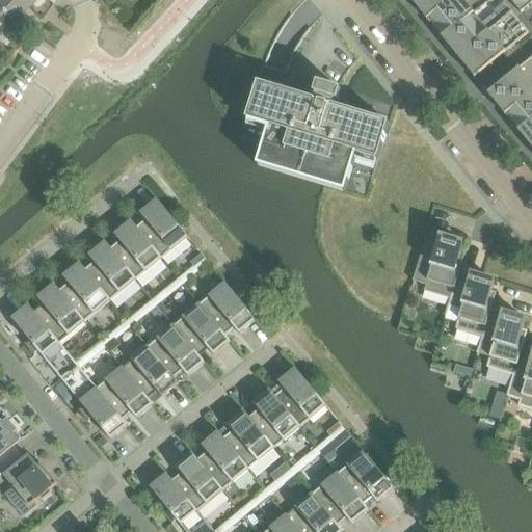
[(0,0),(0,14),(11,26),(29,8),(20,0),(0,0)]
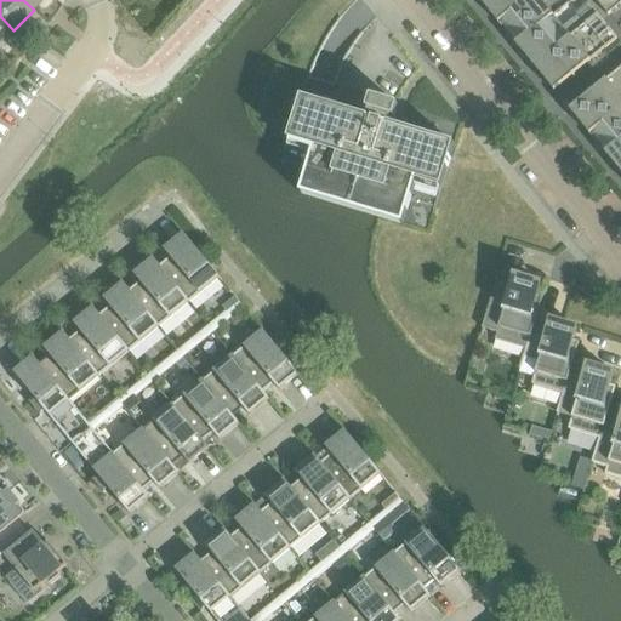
[(23,0),(34,10),(43,1),(44,0),(23,0)]
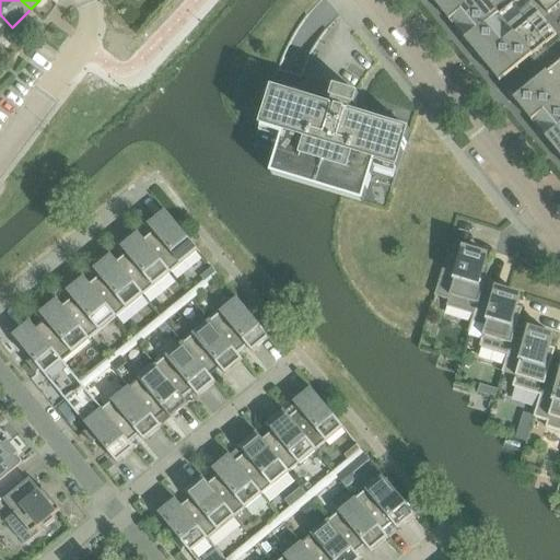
[(431,0),(448,20),(471,0),(431,0)]
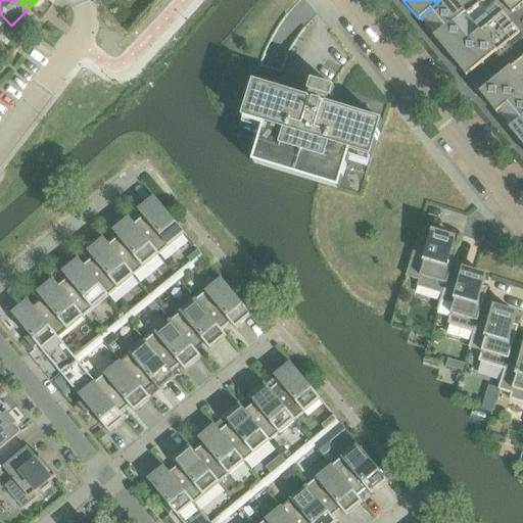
[(440,0),(419,18),(434,38),(465,12),(455,0),(440,0)]
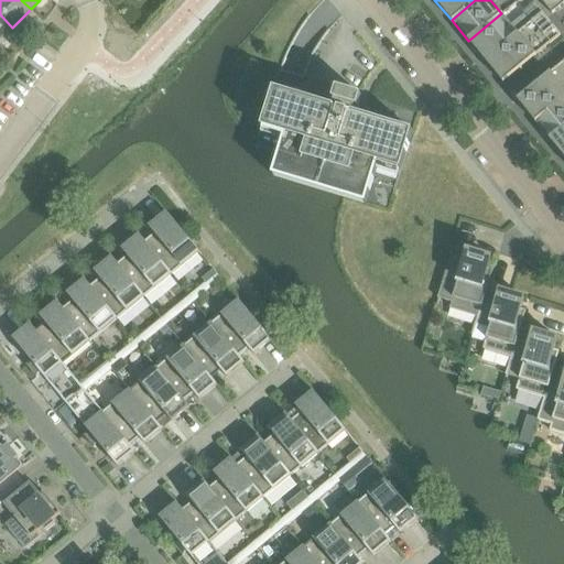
[(540,10),(531,0),(517,0),(517,1),(530,18),(540,10)]
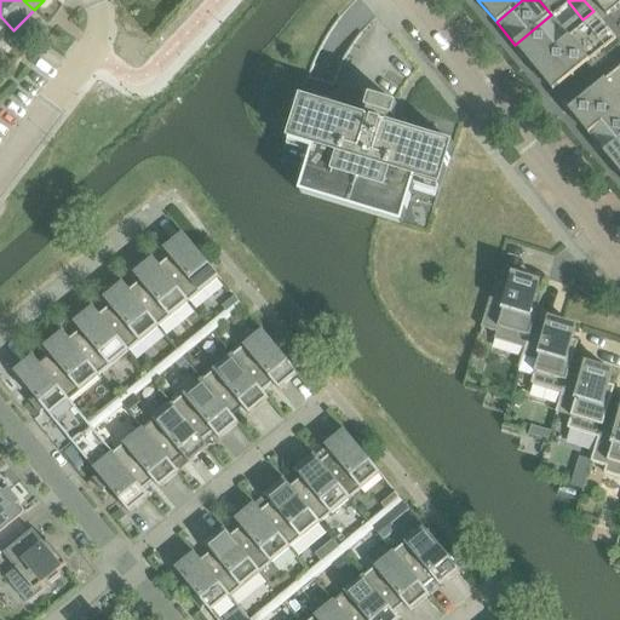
[(619,0),(593,0),(607,15),(619,3),(619,0)]
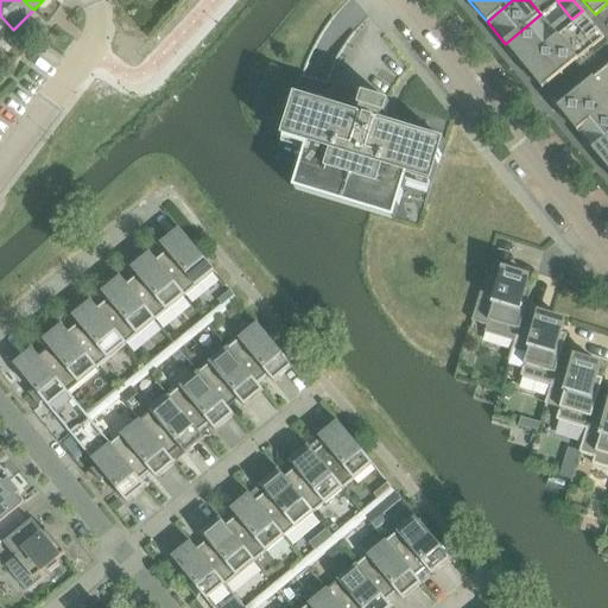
[(584,13),(558,36),(559,37),(524,67),(542,89),(605,38),(596,27),(584,37),(581,33),(593,24),(584,13)]
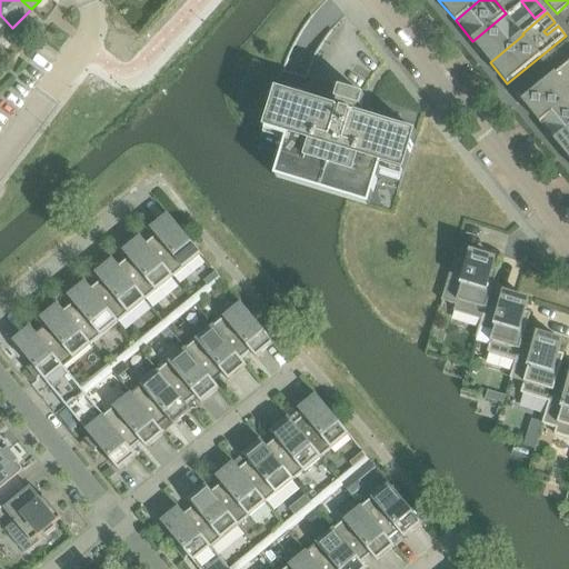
[(472,41),(490,62),(523,35),(522,33),(506,13),(472,41)]
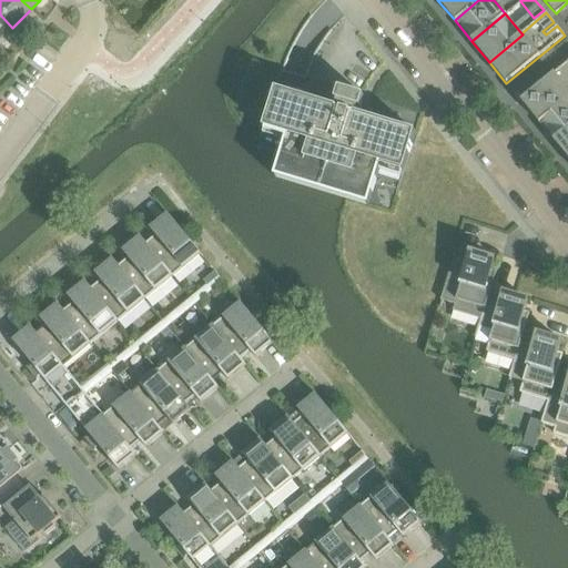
[(0,14),(0,40),(12,28),(0,14)]
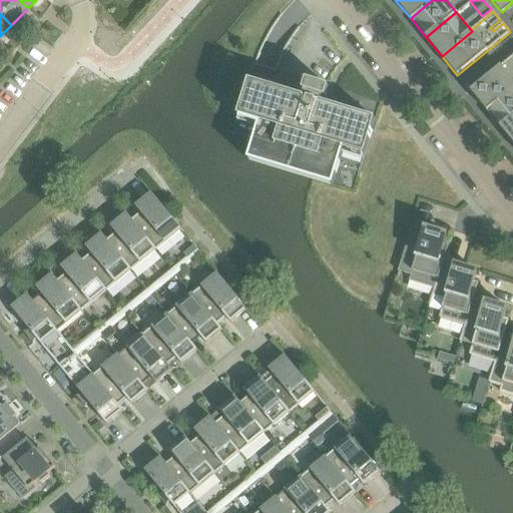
[(487,111),(512,89),(512,55),(470,90),(487,111)]
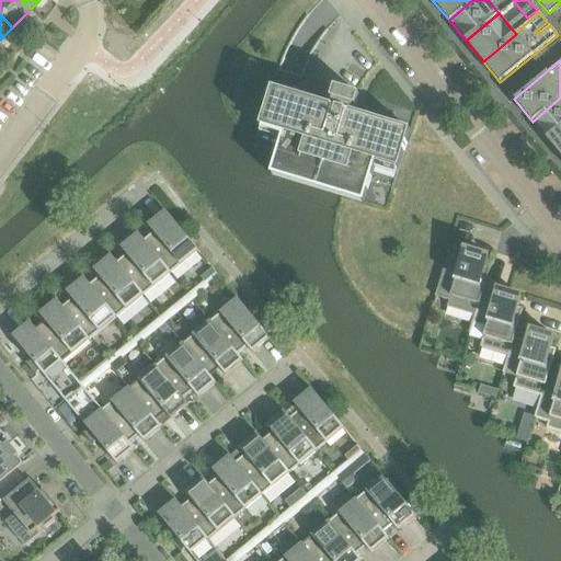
[(397,169),(399,169),(410,130),(272,89),(261,127),(262,128),(263,123),(285,129),(271,174),(364,203),(377,157),(399,163),(397,169)]
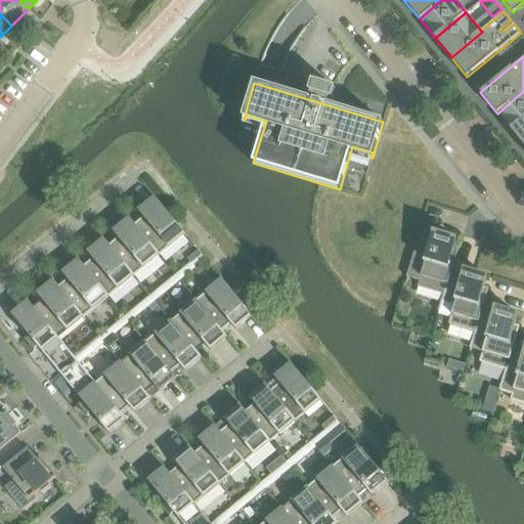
[(523,91),(497,114),(511,130),(523,118),(523,91)]
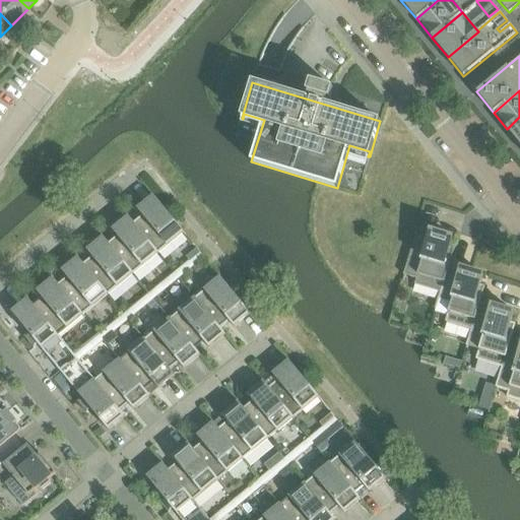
[(519,117),(507,129),(519,144),(519,117)]
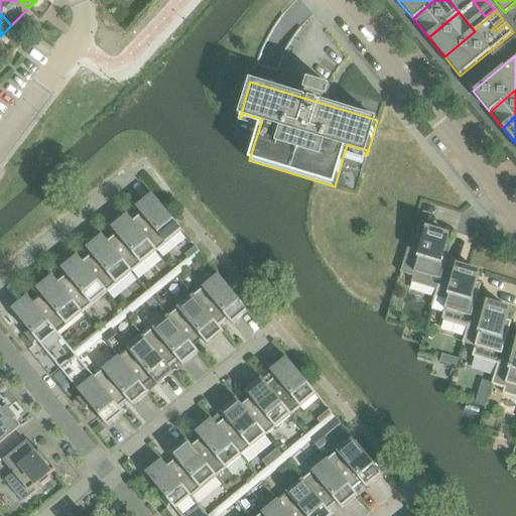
[(141,214),(132,221),(131,222),(156,251),(175,235),(181,230),(152,194),(136,208),(141,214)]
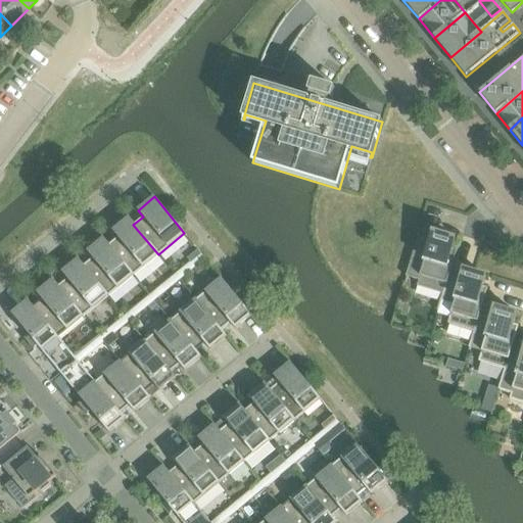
[(117,237),(108,244),(107,245),(133,276),(158,254),(133,225),(134,224),(129,218),(112,231),(117,237)]
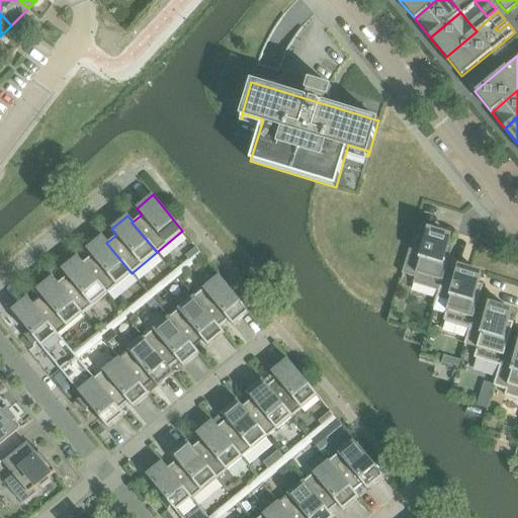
[(413,284),(439,291),(445,270),(446,271),(453,249),(447,247),(450,237),(429,230),(427,237),(415,234),(402,274),(415,278),(413,284)]
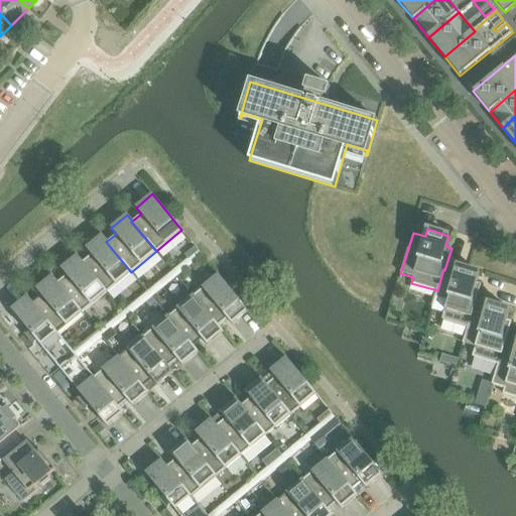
[(91,254),(83,262),(82,262),(106,292),(131,272),(106,242),(107,241),(102,235),(86,248),(91,254)]
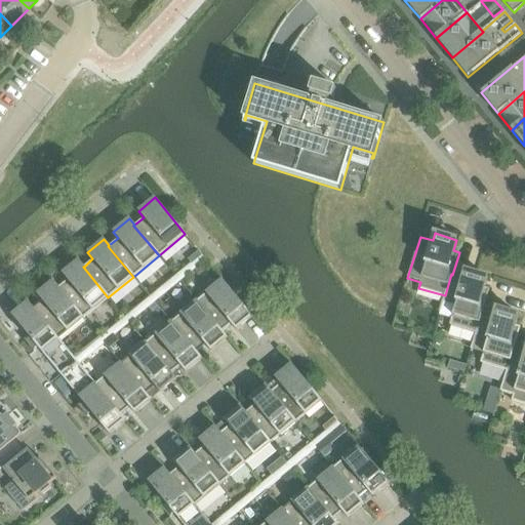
[(199,257),(187,267),(196,270),(204,264),(199,257)]
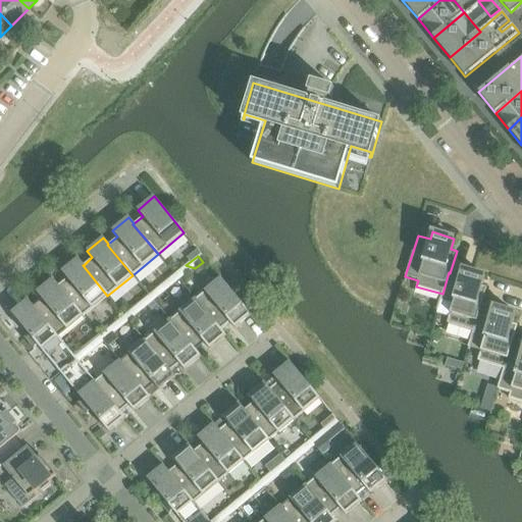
[(66,278),(58,285),(57,286),(82,316),(107,296),(83,265),(84,265),(77,258),(61,272),(66,278)]
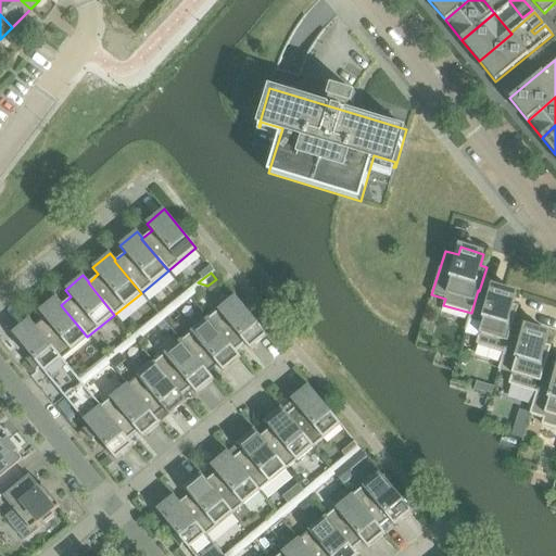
[(198,282),(186,292),(190,298),(191,299),(207,286),(198,282)]
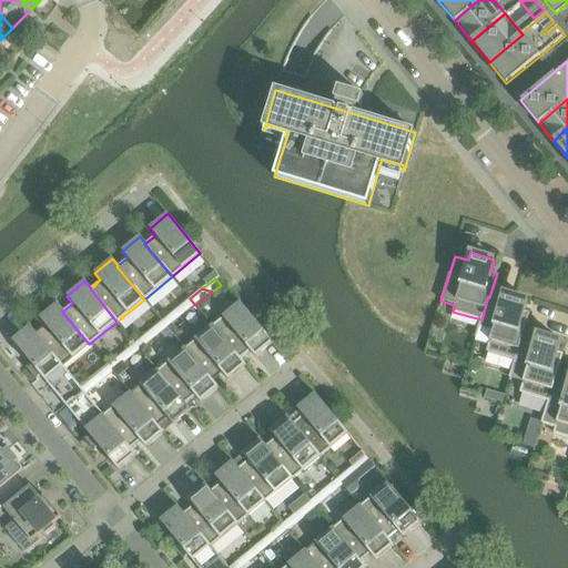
[(486,352),(515,361),(521,337),(523,337),(530,314),(524,312),(528,301),(504,293),(501,301),(489,297),(488,296),(482,320),(485,321),(483,328),(493,332),(486,352)]
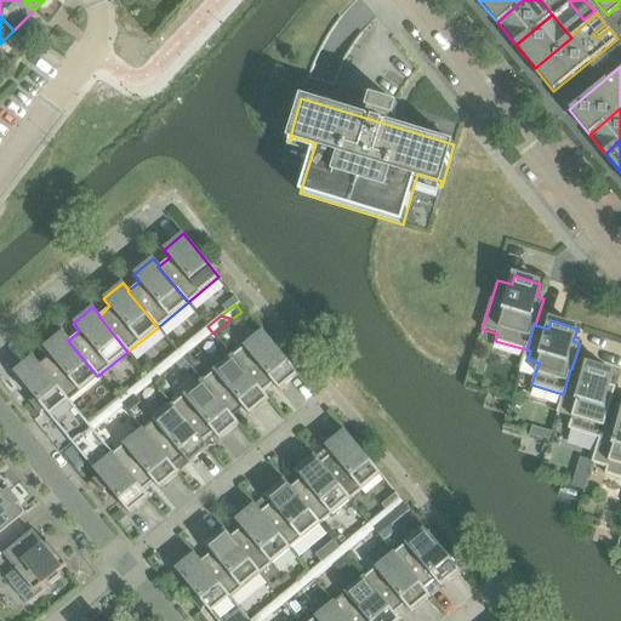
[(208,326),(191,340),(201,343),(214,334),(212,332),(208,326)]
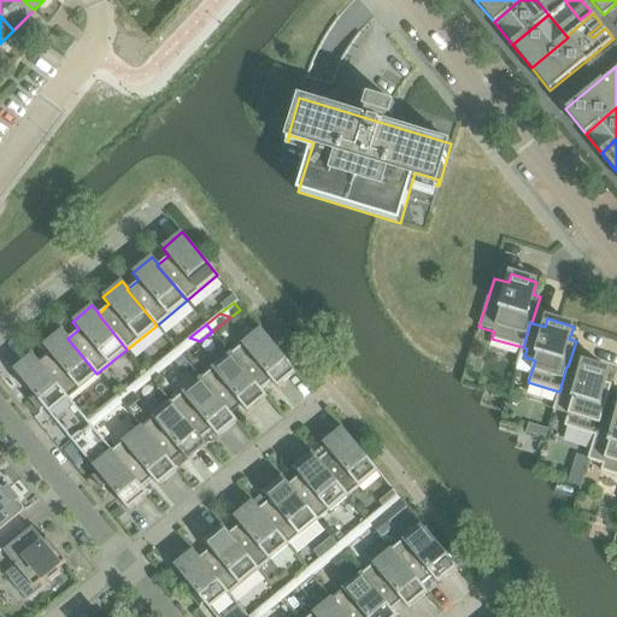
[(254,334),(230,354),(260,389),(271,381),(277,388),(297,371),(262,329),(254,334)]
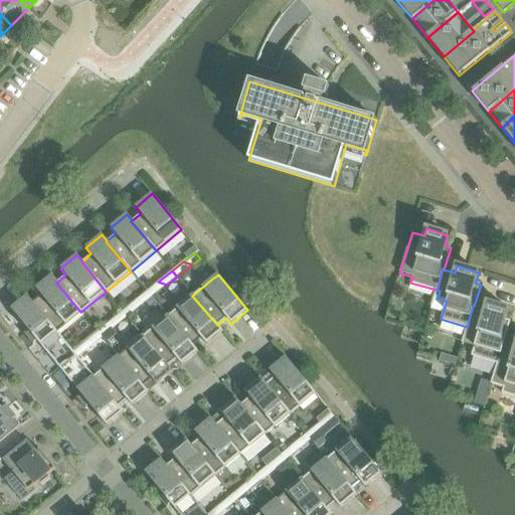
[(56,333),(57,332),(80,312),(56,283),(57,282),(52,276),(36,289),(41,295),(32,302),(31,303),(54,331),(56,333)]
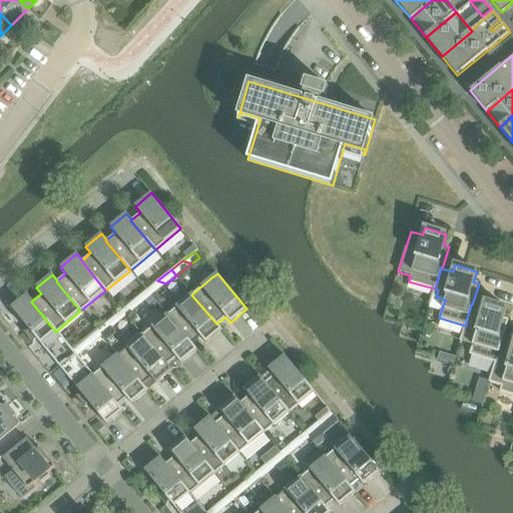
[(157,281),(146,291),(150,296),(151,297),(166,284),(157,281)]
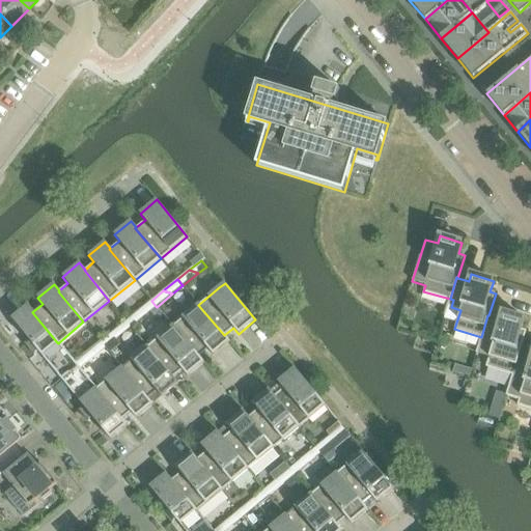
[(151,301),(138,312),(146,315),(157,307),(156,306),(151,301)]
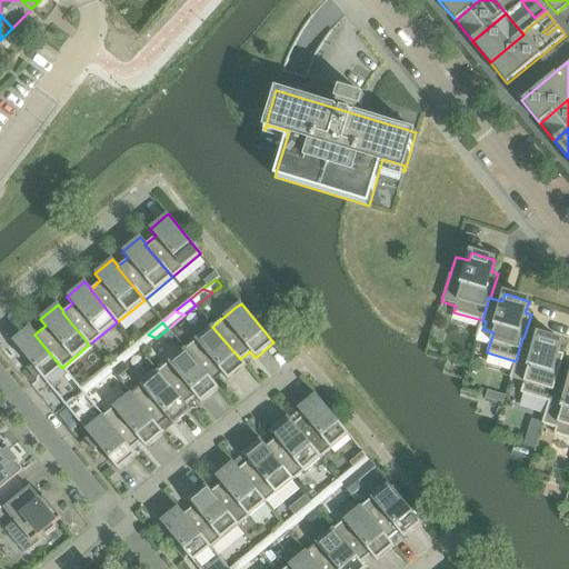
[(66,406),(83,391),(81,388),(66,369),(63,367),(62,368),(60,366),(35,335),(36,333),(30,327),(12,341),(31,365),(26,369),(37,381),(41,377),(66,406)]
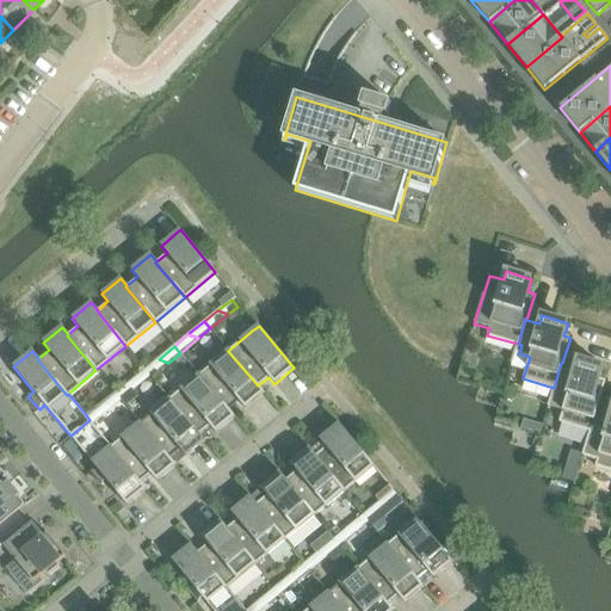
[(228,351),(198,375),(228,411),(229,409),(239,401),(245,408),(265,393),(258,386),(228,351)]
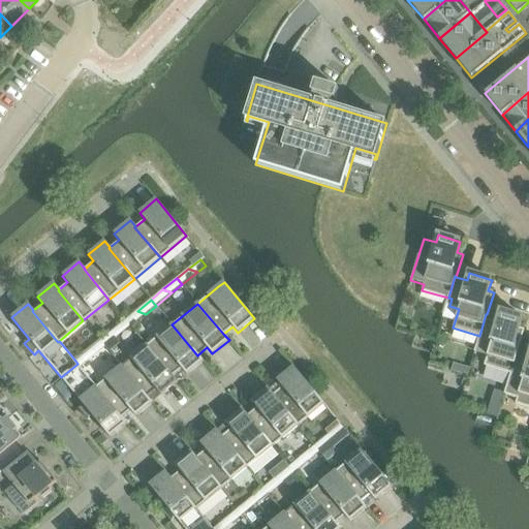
[(137,311),(125,320),(130,325),(130,327),(146,314),(137,311)]
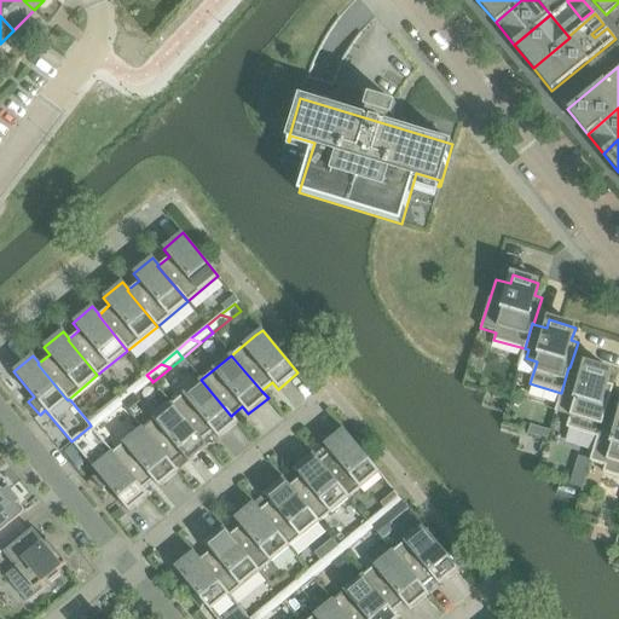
[(567,428),(597,438),(606,412),(614,386),(608,385),(612,372),(585,364),(583,372),(570,368),(568,368),(561,393),(555,412),(570,417),(567,428)]
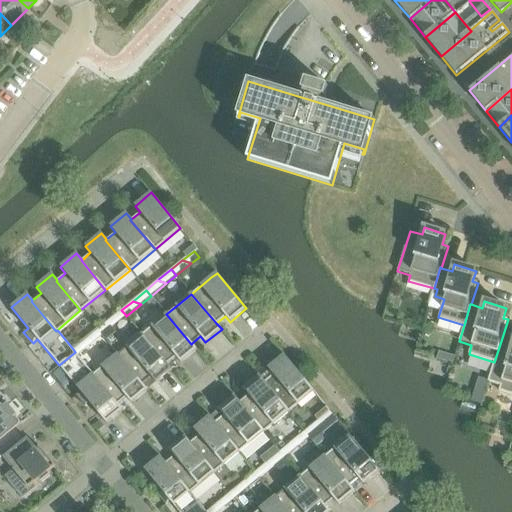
[(121,310),(108,321),(117,324),(126,316),(126,315),(121,310)]
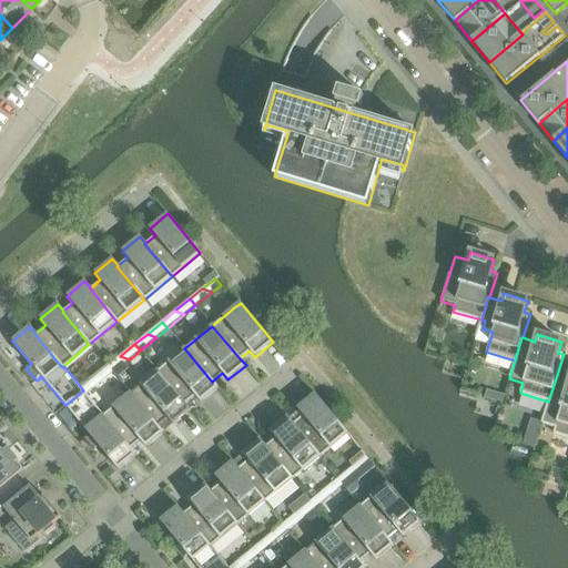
[(184,348),(158,371),(184,404),(185,403),(195,395),(201,402),(219,387),(213,381),(212,382),(184,348)]
